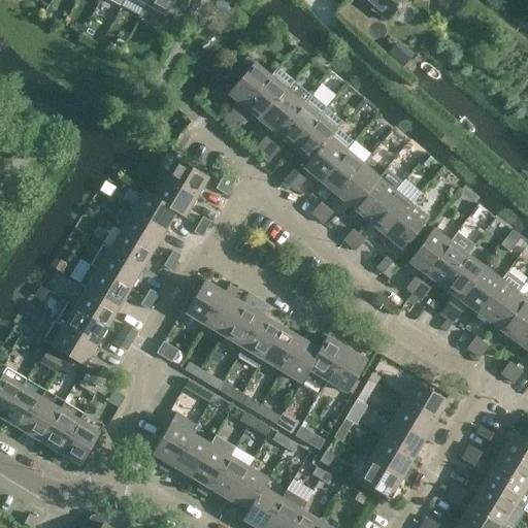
[(146,0),(144,4),(165,15),(172,0),(146,0)]
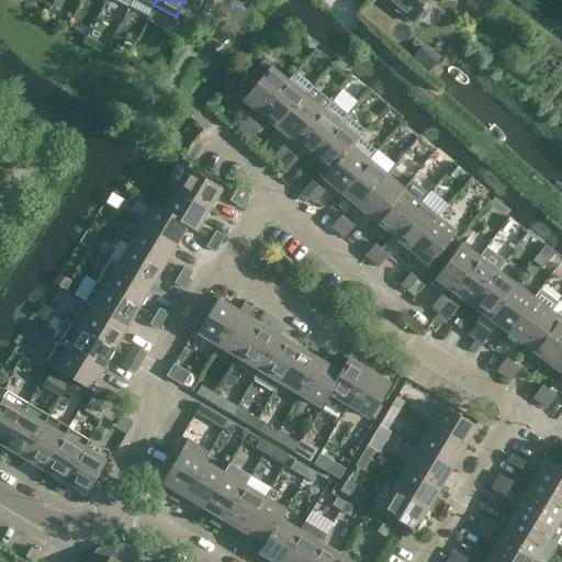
[(386,0),(388,1),(386,3),(397,12),(400,10),(413,21),(417,15),(422,19),(434,3),(429,0),(386,0)]
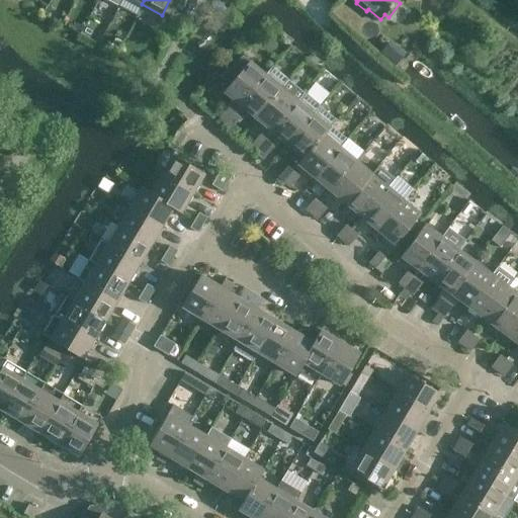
[(390,40),(379,53),(378,55),(382,59),(394,68),(405,54),(390,40)]
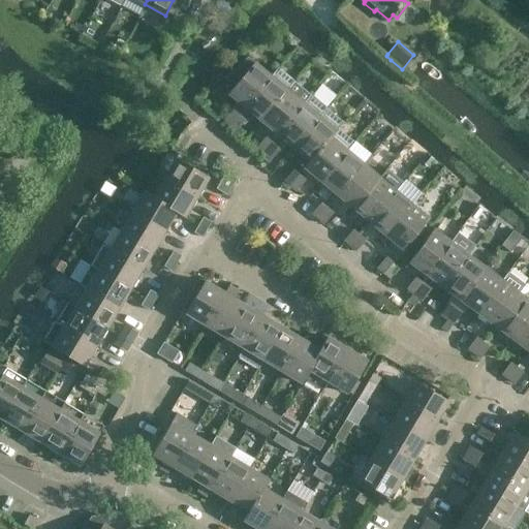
[(225,78),(234,86),(227,94),(244,107),(271,75),(247,57),(225,78)]
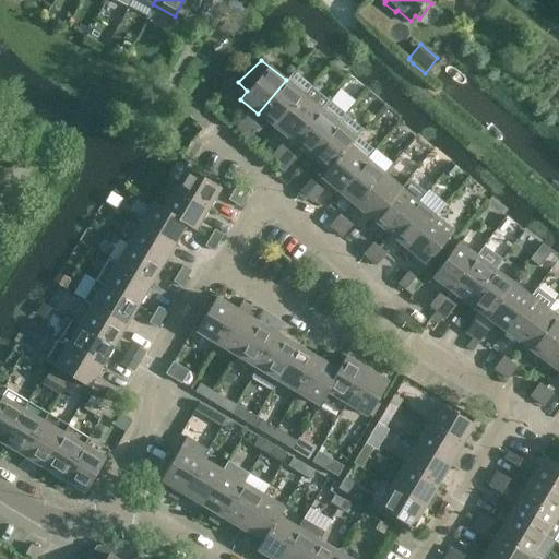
[(275,128),(310,85),(294,72),(287,81),(286,80),(258,114),(251,120),(251,121),(241,133),(249,139),(256,131),(257,132),(266,121),(275,128)]
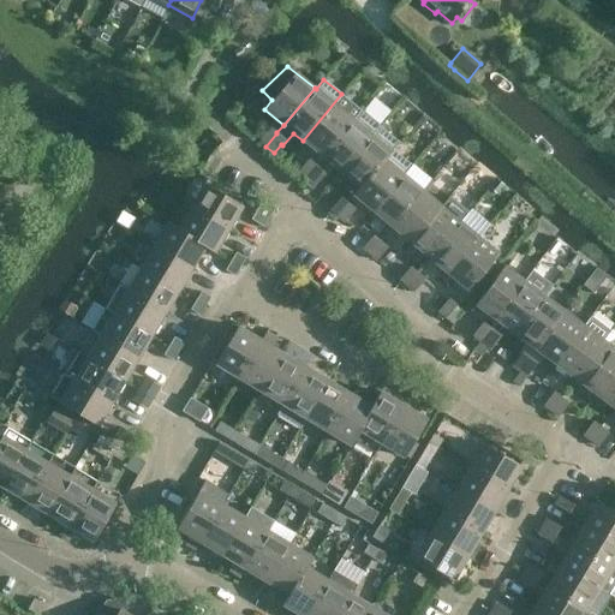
[(316,165),(322,157),(321,156),(360,109),(341,94),(303,141),(312,150),(303,162),(304,163),(297,172),(304,178),(315,165),(316,165)]
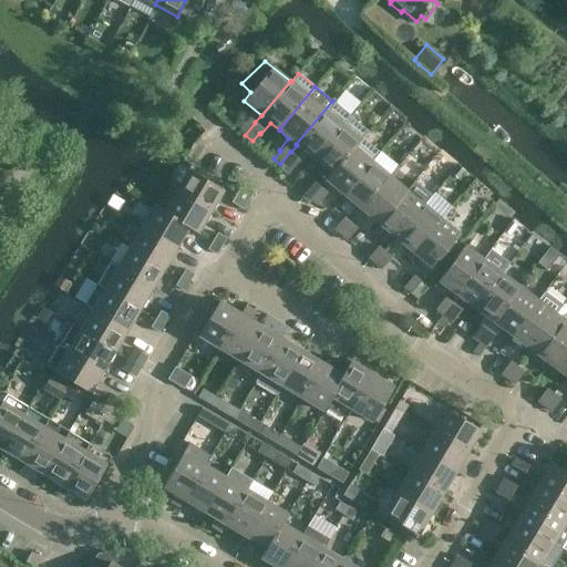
[(313,158),(349,115),(332,101),(296,144),(297,145),(313,158)]
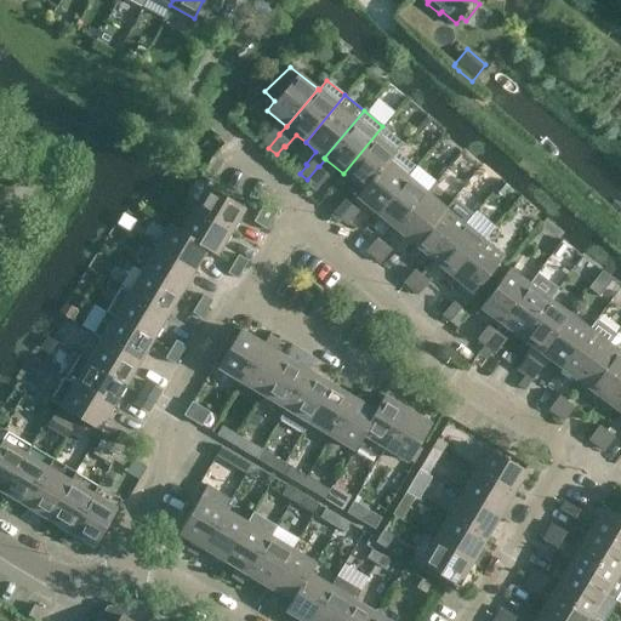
[(343,174),(362,189),(363,189),(396,151),(397,152),(403,143),(382,126),(343,174)]
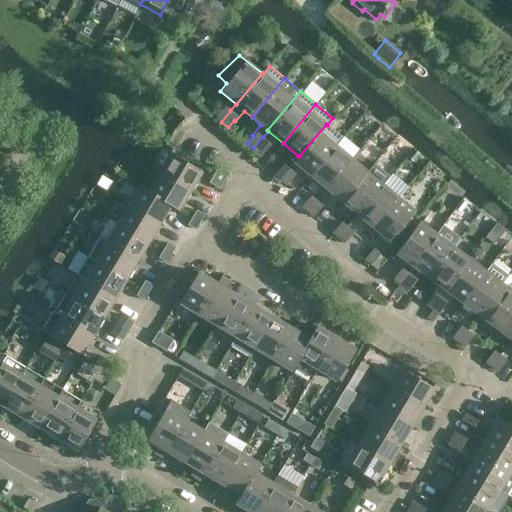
[(230,111),(230,110),(225,106),(215,117),(221,122),(230,111)]
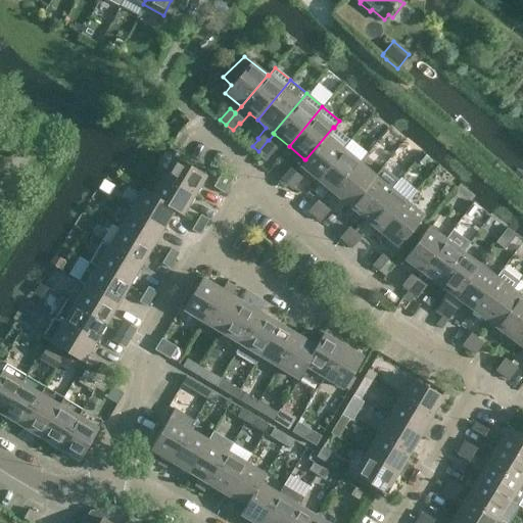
[(298,165),(316,180),(342,148),(343,149),(350,141),(334,128),(333,127),(305,159),(304,159),(298,165)]
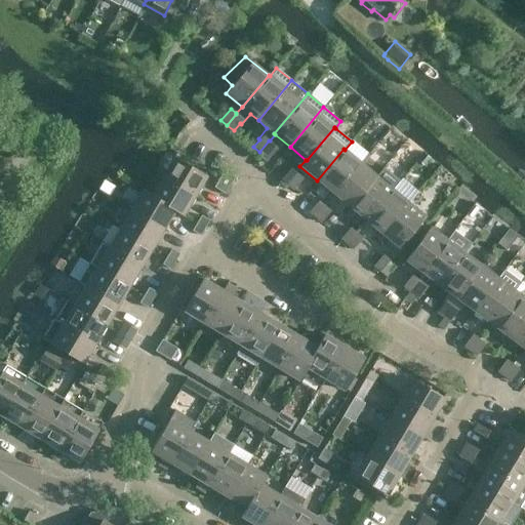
[(360,162),(345,150),(344,149),(317,180),(333,194),(360,162)]
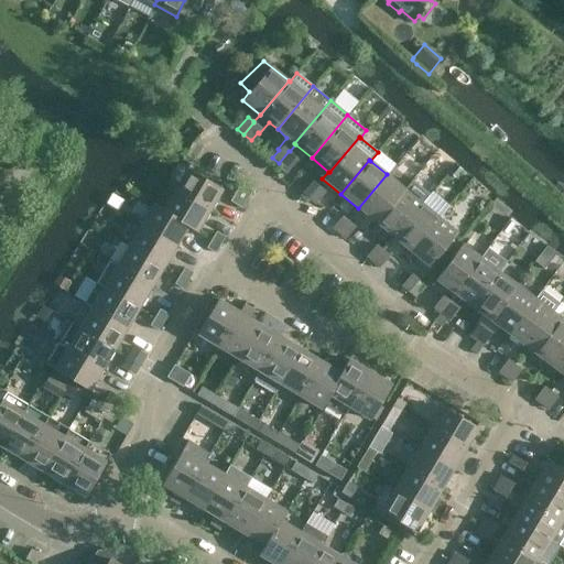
[(278,163),(275,166),(279,170),(284,174),(286,171),(278,163)]
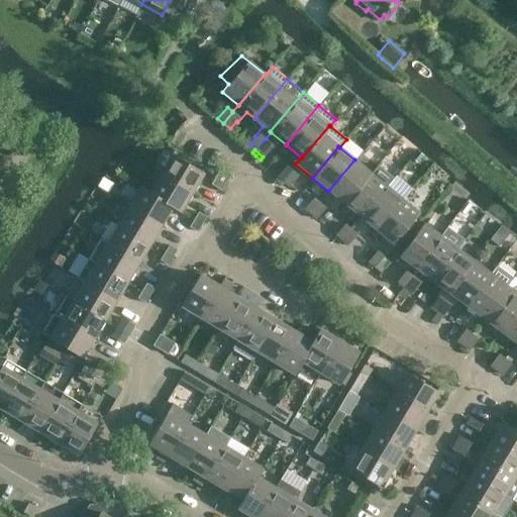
[(417,164),(423,157),(416,150),(410,159),(417,164)]
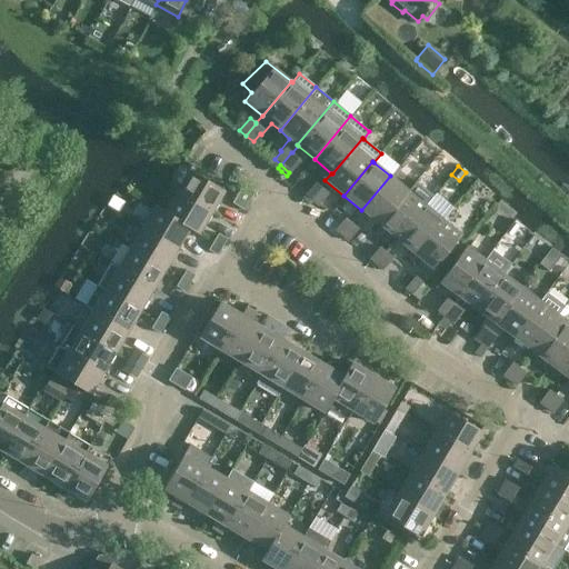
[(178,192),(210,212),(223,190),(190,170),(178,192)]
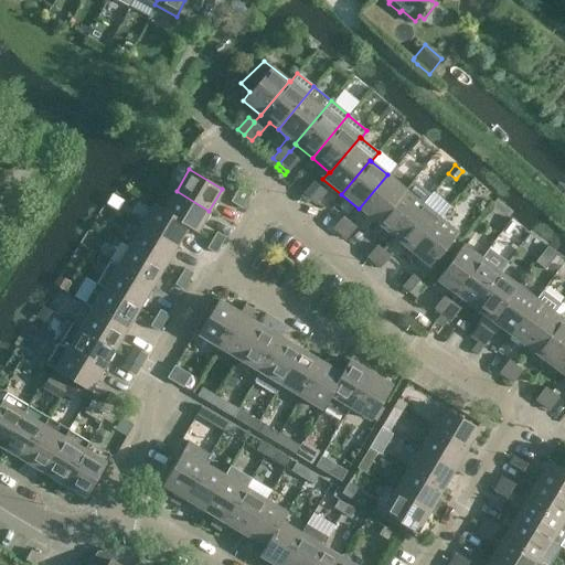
[(387,174),(359,209),(376,223),(405,189),(387,174)]
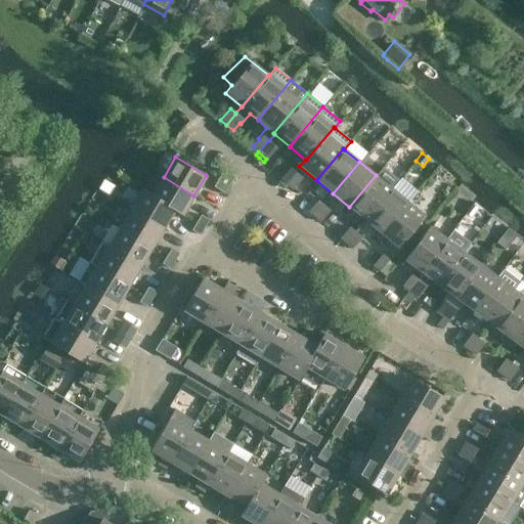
[(286,184),(296,172),(290,168),(279,179),(286,184)]
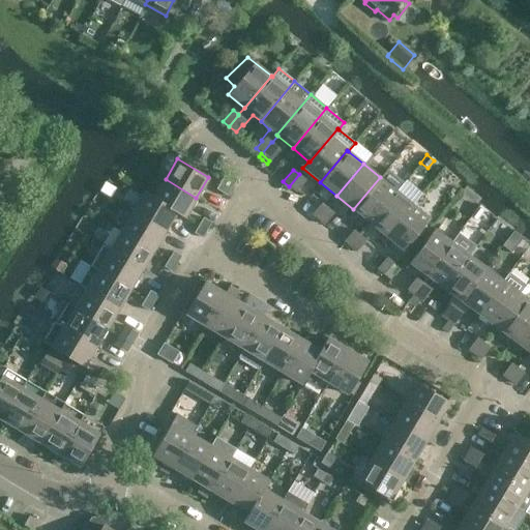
[(237,179),(229,174),(219,189),(227,195),(237,179)]
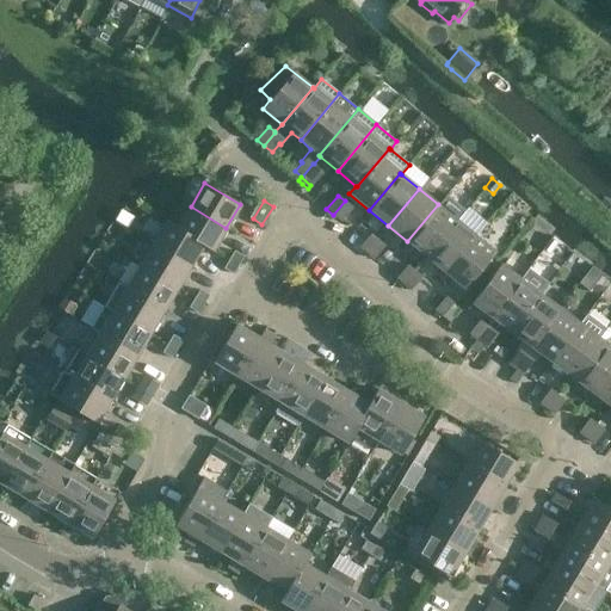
[(333,215),(341,221),(352,208),(345,201),(333,215)]
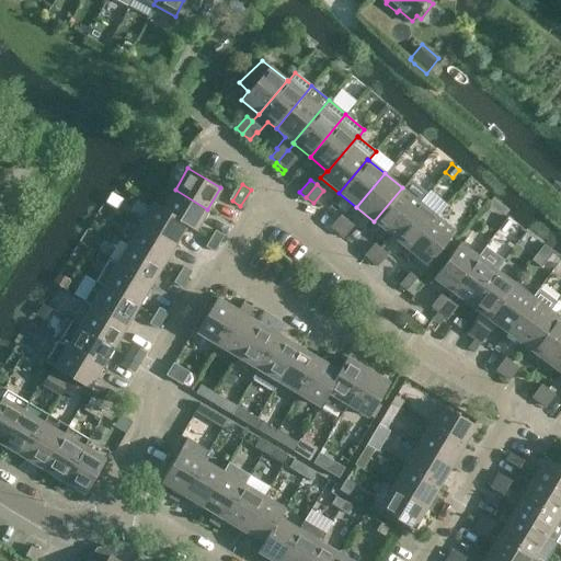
[(402,187),(374,221),(390,236),(419,202),(402,187)]
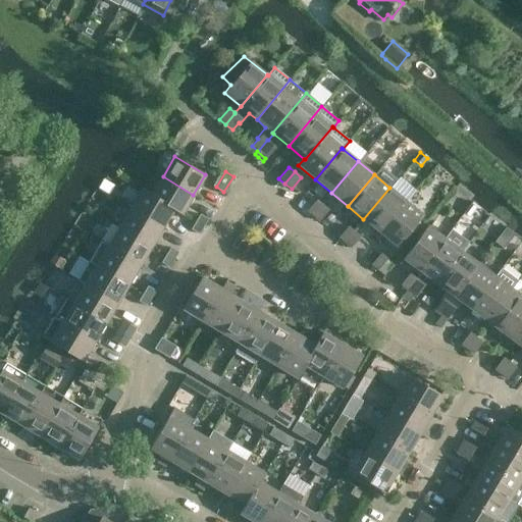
[(173,208),(172,210),(181,214),(193,195),(163,176),(152,194),(152,195),(173,208)]
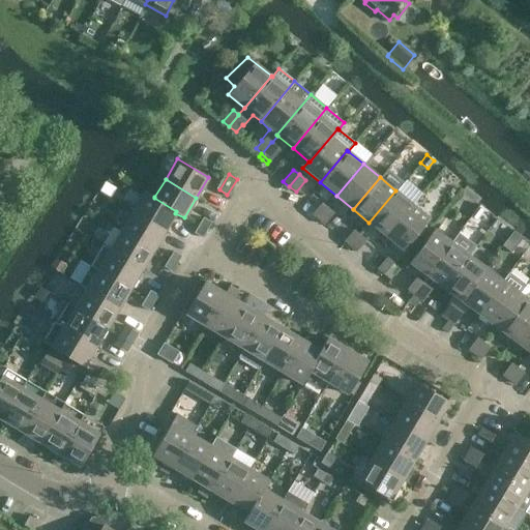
[(395,190),(369,223),(385,236),(412,204),(395,190)]
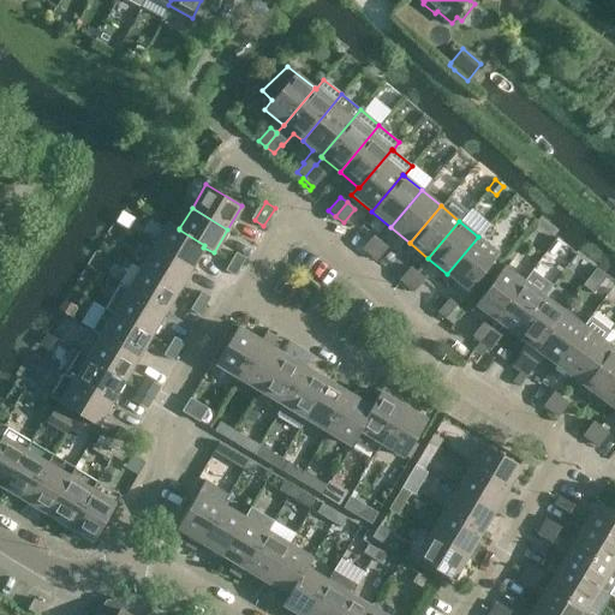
[(191,268),(203,248),(204,245),(179,230),(179,228),(168,222),(154,245),(191,268)]
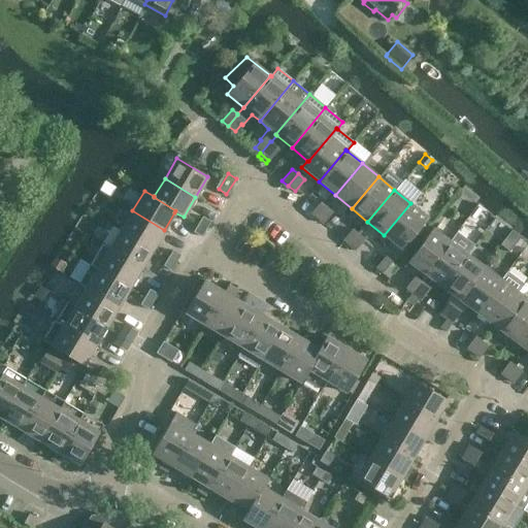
[(316,219),(326,206),(320,201),(310,213),(316,219)]
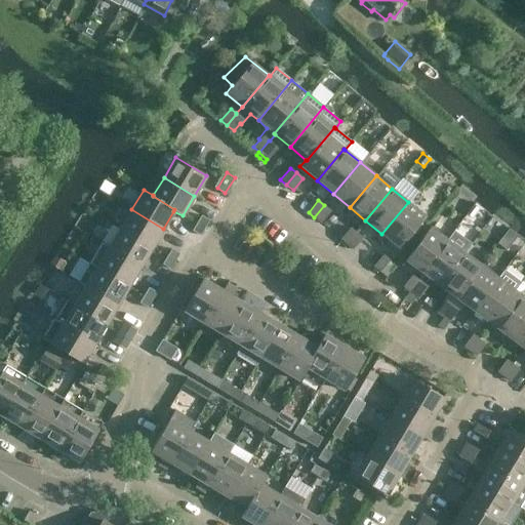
[(408,202),(381,234),(399,248),(426,217),(408,202)]
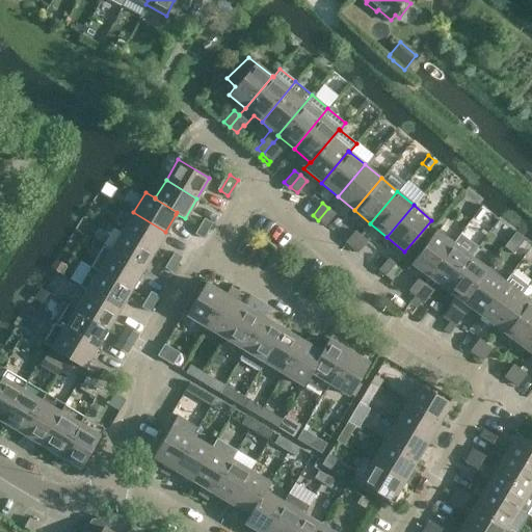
[(328,208),(318,220),(325,225),(335,214),(328,208)]
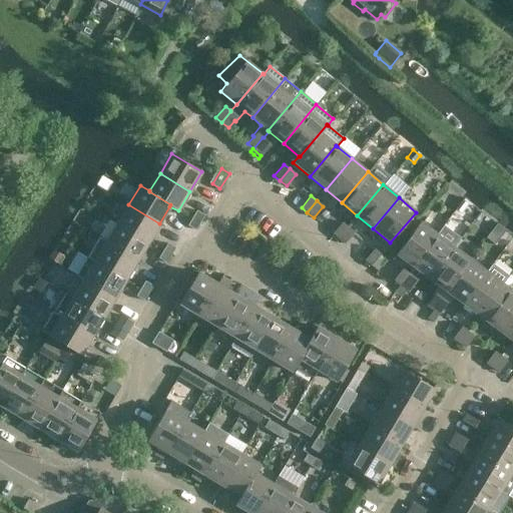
[(159,223),(128,204),(117,223),(148,241),(159,223)]
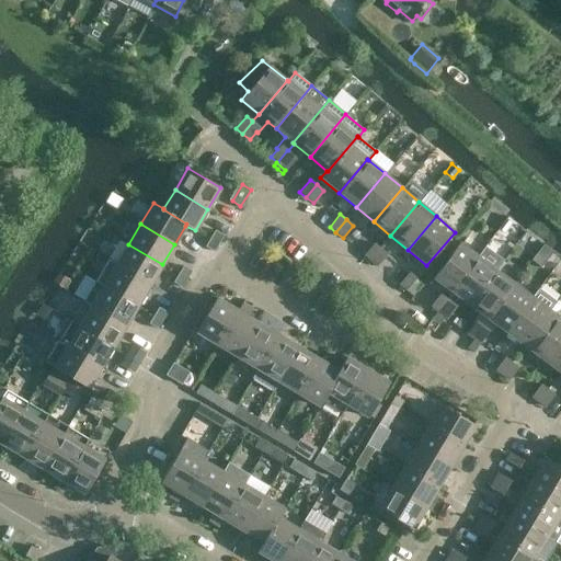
[(209,238),(218,243),(224,235),(215,230),(209,238)]
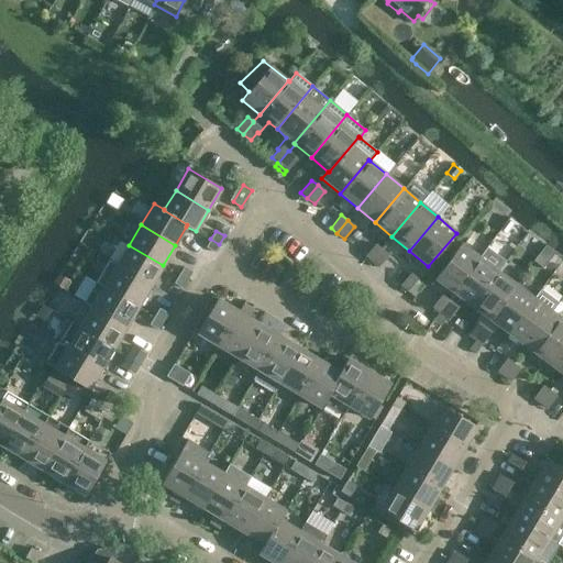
[(219,244),(210,239),(206,247),(214,252),(219,244)]
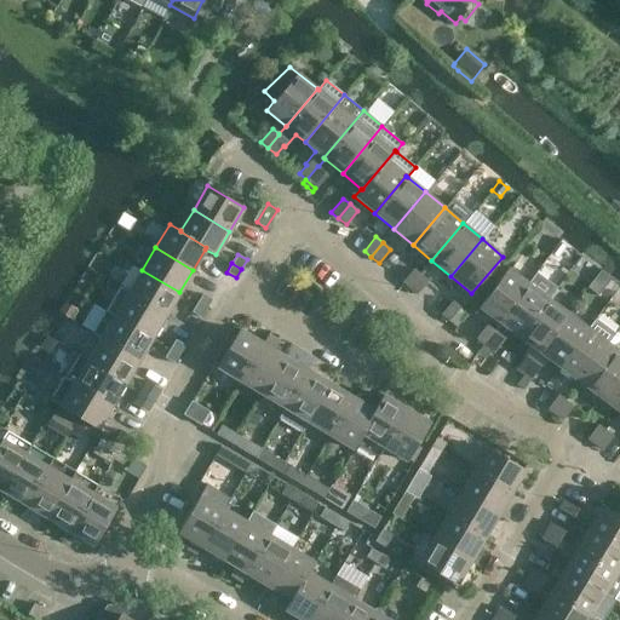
[(409,288),(420,274),(413,268),(402,282),(409,288)]
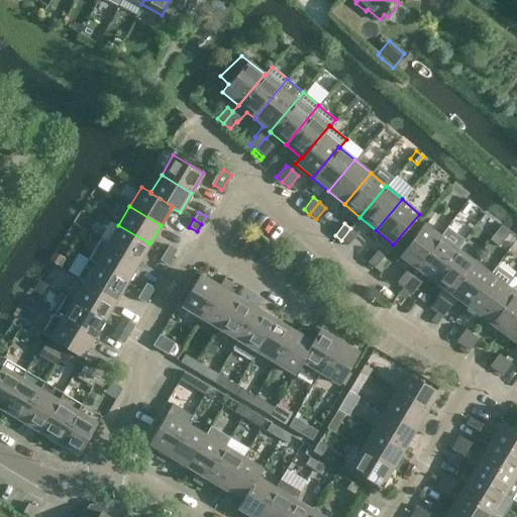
[(399,255),(416,269),(440,236),(423,223),(399,255)]
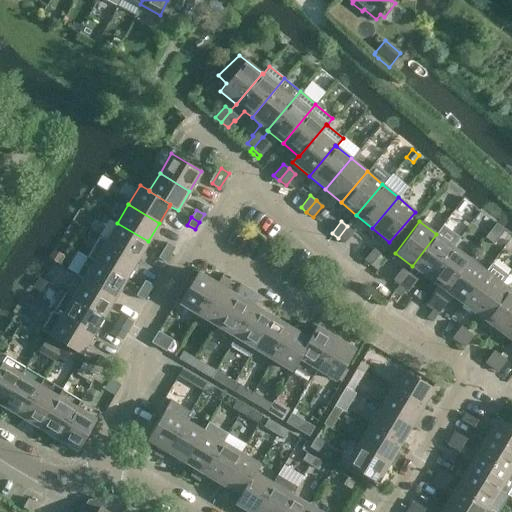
[(117,223),(106,241),(106,242),(137,260),(148,241),(117,223)]
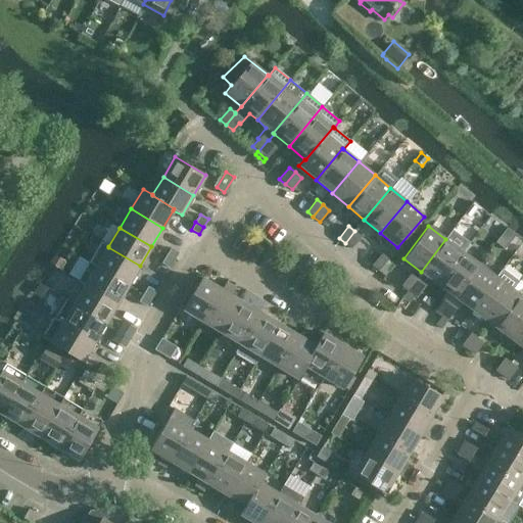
[(416,296),(429,278),(437,284),(462,251),(463,252),(470,243),(453,230),(445,239),(421,272),(416,278),(407,290),(416,296)]
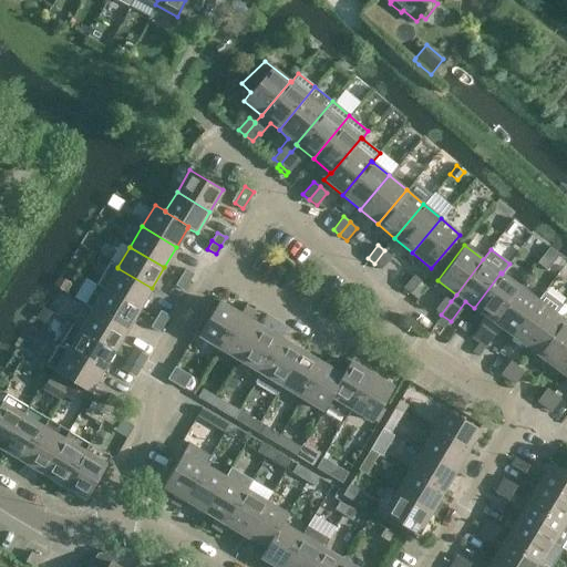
[(384,250),(374,264),(381,269),(391,257),(384,250)]
